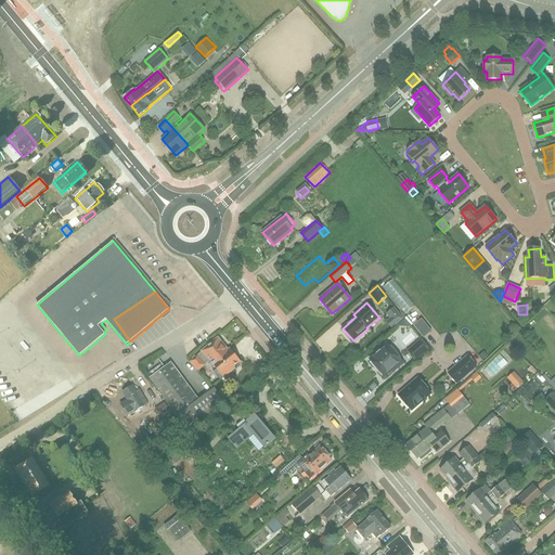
[(396,324),(403,319),(394,307),(386,313),(396,324)]
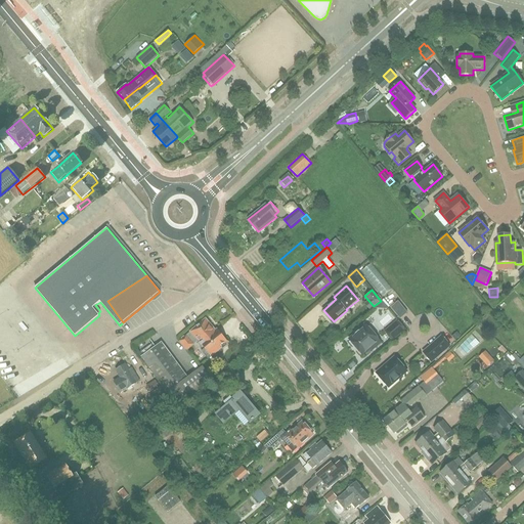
[(407,313),(398,301),(391,307),(400,319),(407,313)]
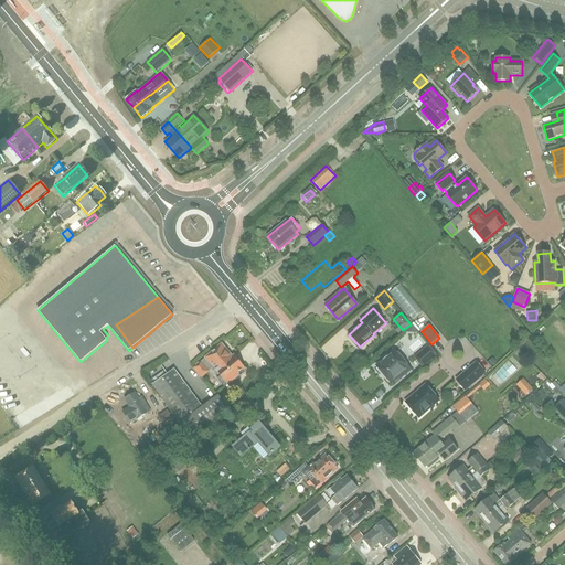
[(243,371),(246,369),(235,355),(233,358),(222,344),(204,359),(205,360),(194,369),(202,377),(213,368),(216,372),(220,375),(221,374),(228,383),(238,375),(241,375),(244,373),(243,371)]
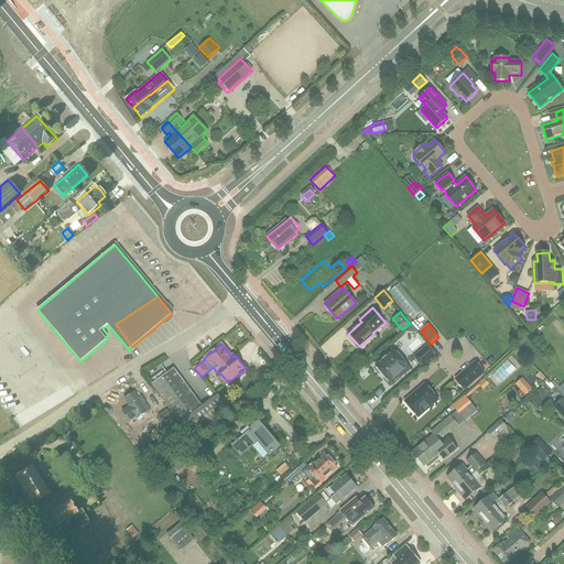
[(423,368),(436,355),(427,345),(413,357),(423,368)]
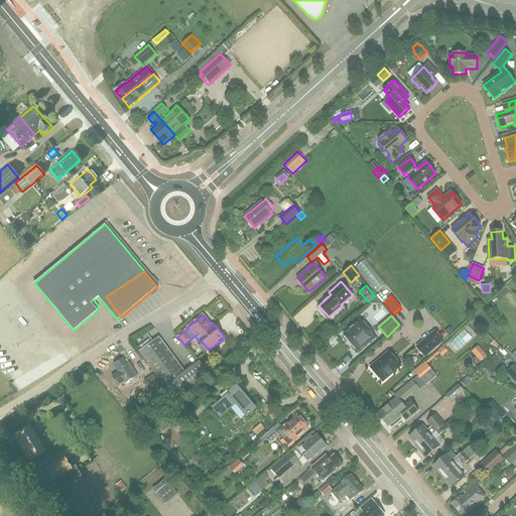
[(375,337),(360,319),(351,328),(352,328),(344,335),(358,350),(364,345),(365,346),(375,337)]
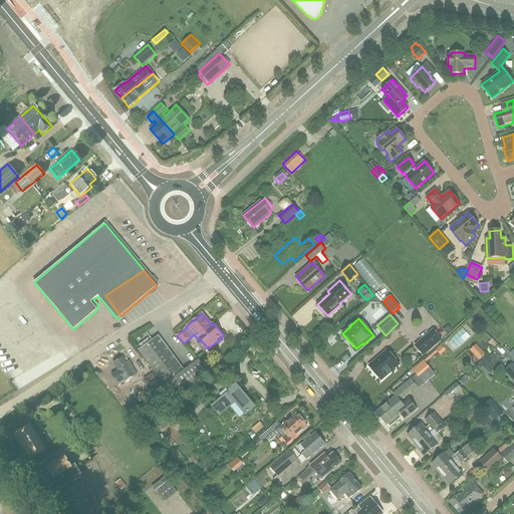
[(433,328),(414,345),(424,356),(443,339),(433,328)]
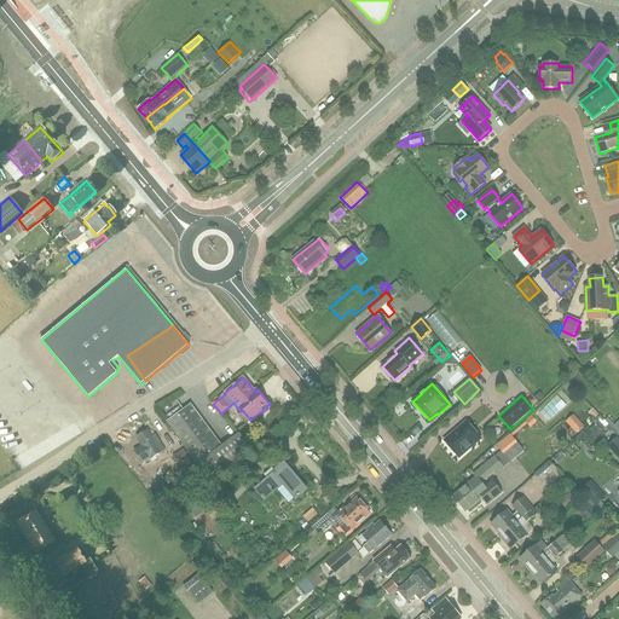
[(198,463),(210,479),(250,450),(239,434),(221,447),(190,405),(168,422),(198,463)]
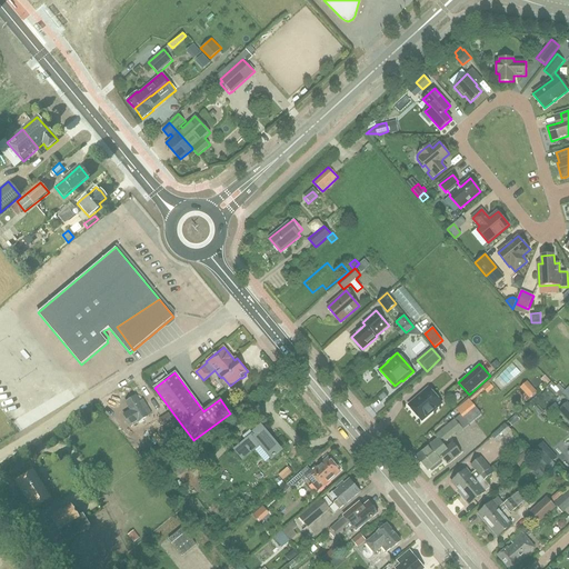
[(531,393),(540,387),(531,376),(522,383),(531,393)]
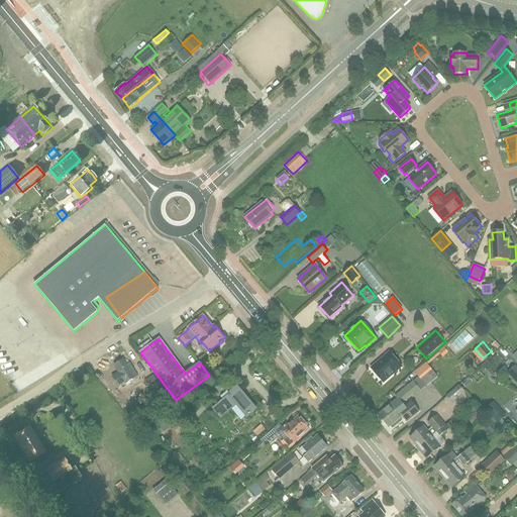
[(495,341),(491,344),(497,349),(500,346),(495,341)]
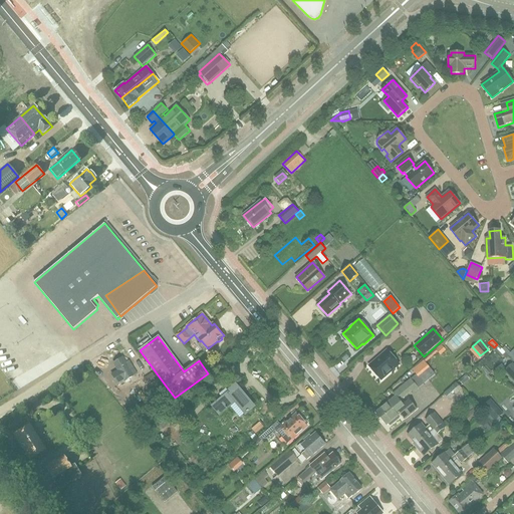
[(508,339),(504,342),(511,349),(513,346),(508,339)]
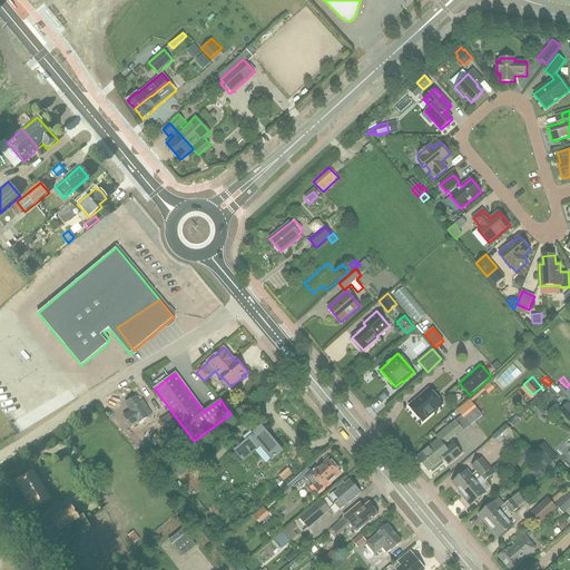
[(494,387),(489,382),(482,387),(488,394),(494,387)]
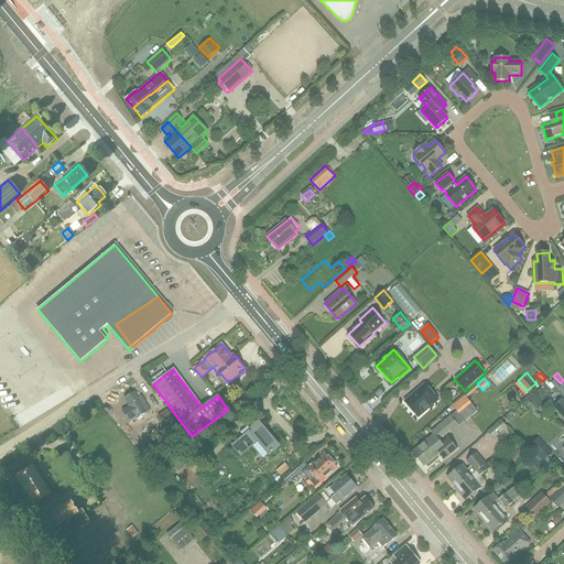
[(424,384),(407,401),(420,415),(437,400),(424,384)]
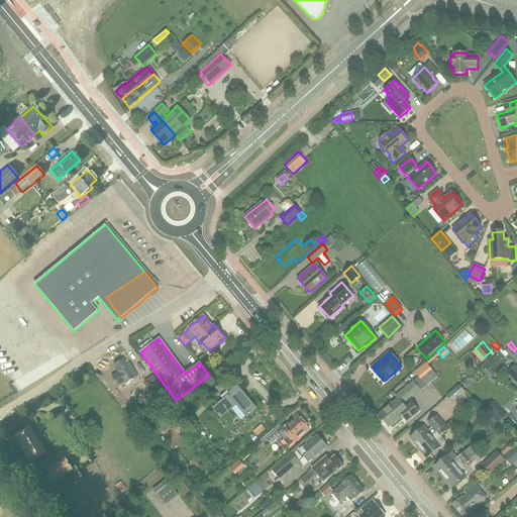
[(125,384),(137,376),(130,364),(126,366),(124,359),(114,366),(120,375),(113,379),(119,387),(125,384)]
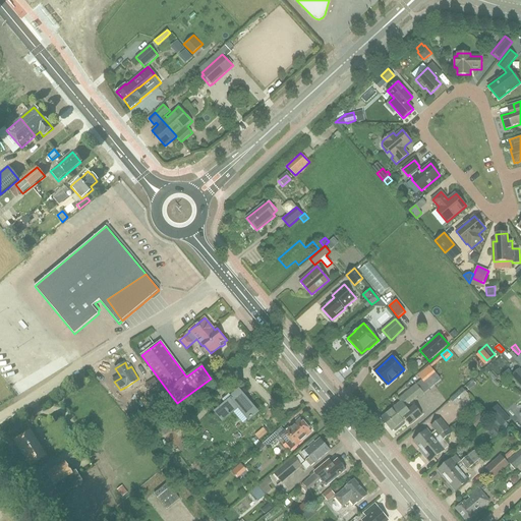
[(520,369),(519,367),(512,375),(520,385),(520,369)]
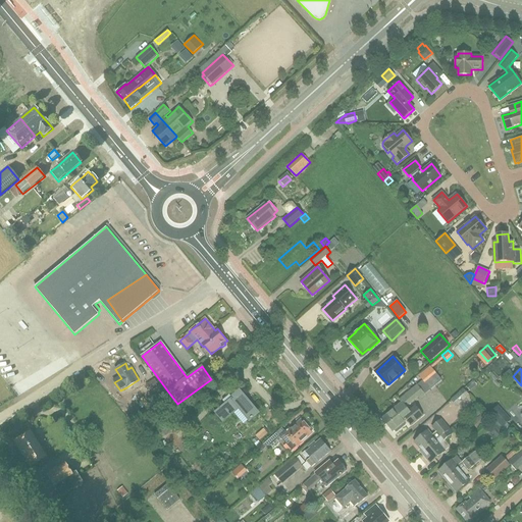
[(427,385),(438,376),(433,370),(422,379),(427,385)]
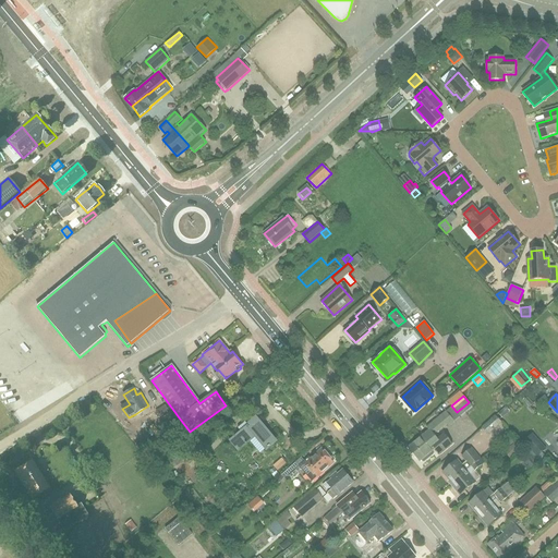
[(533,403),(528,397),(524,400),(530,407),(533,403)]
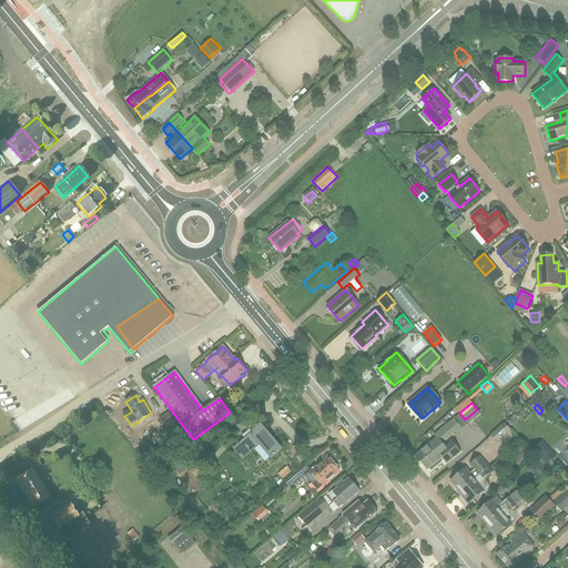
[(168,412),(159,418),(164,426),(173,421),(168,412)]
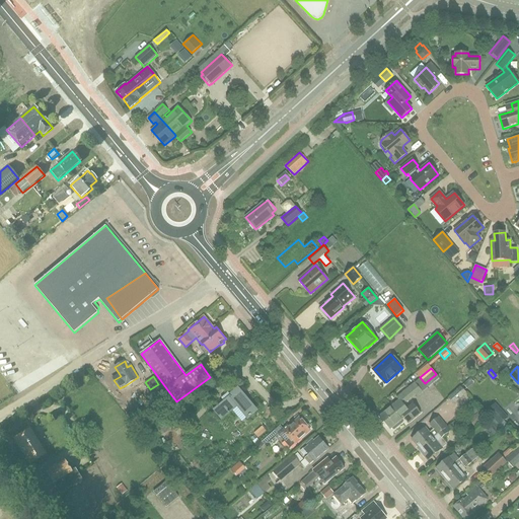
[(466,389),(473,383),(470,379),(463,385),(466,389)]
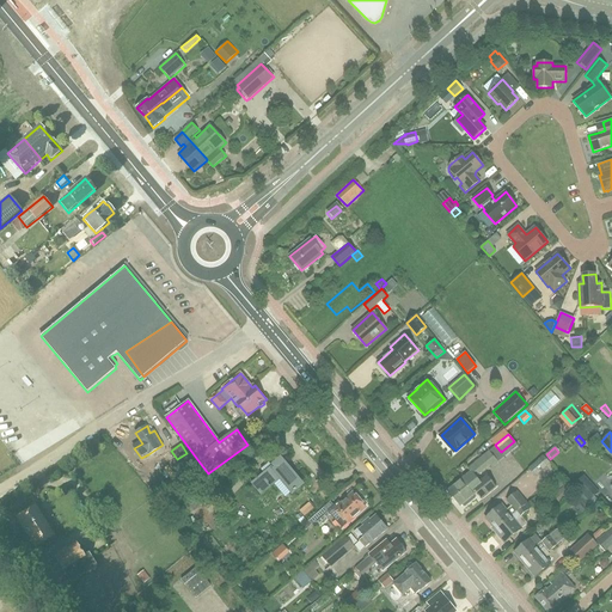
[(489,451),(477,460),(484,470),(490,465),(491,467),(499,463),(489,451)]
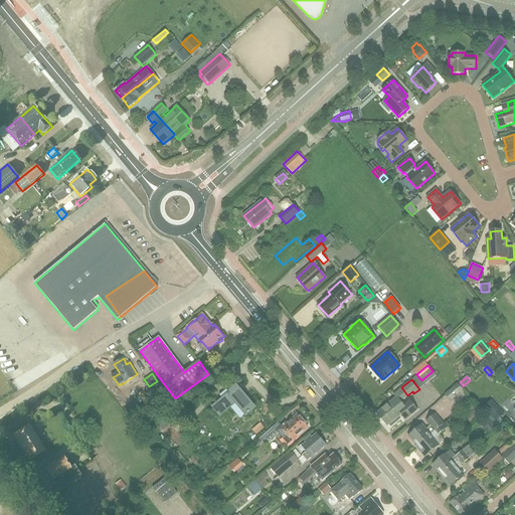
[(451,401),(463,390),(457,383),(445,394),(451,401)]
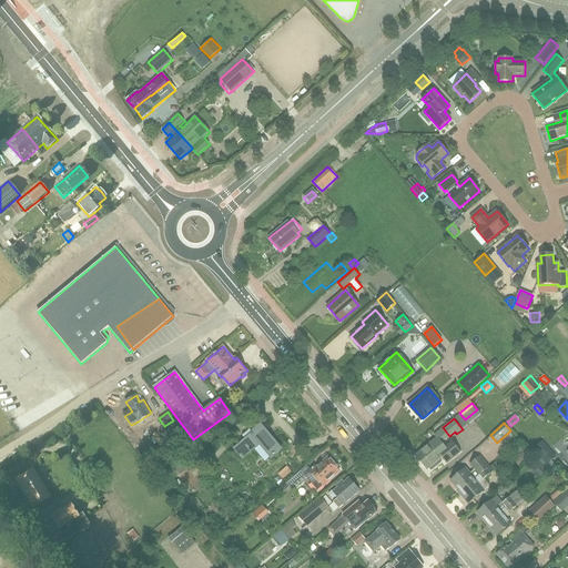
[(246,440),(235,449),(243,457),(253,448),(264,462),(271,456),(272,457),(273,456),(274,457),(275,455),(281,449),(261,426),(253,434),(250,430),(242,436),(246,440)]
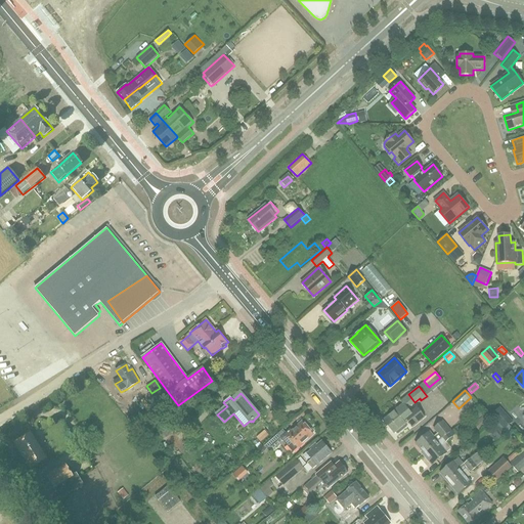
[(415,402),(408,394),(400,401),(402,404),(383,420),(389,427),(408,410),(407,408),(415,402)]
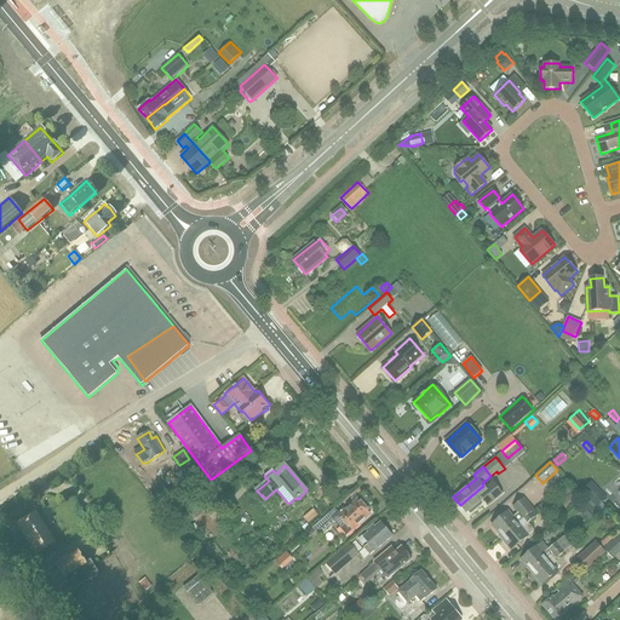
[(190,480),(197,491),(208,482),(201,471),(190,480)]
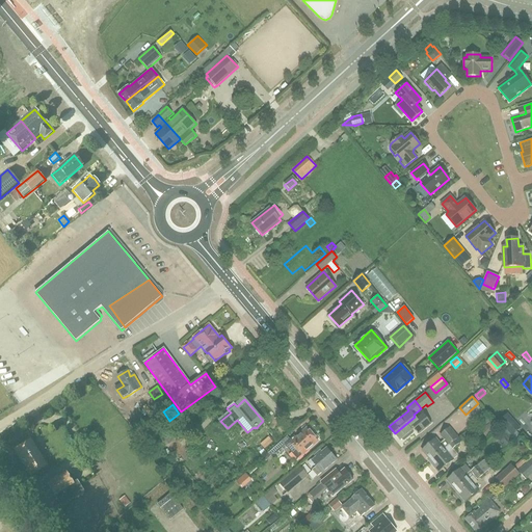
[(417,419),(415,417),(395,433),(400,441),(415,428),(419,433),(431,424),(423,414),(417,419)]
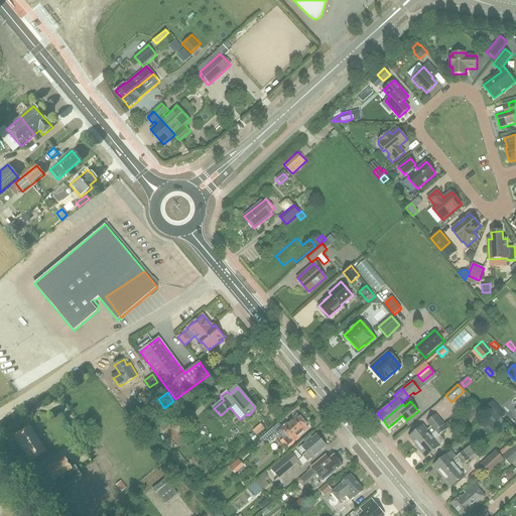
[(490,413),(498,406),(493,401),(485,408),(490,413)]
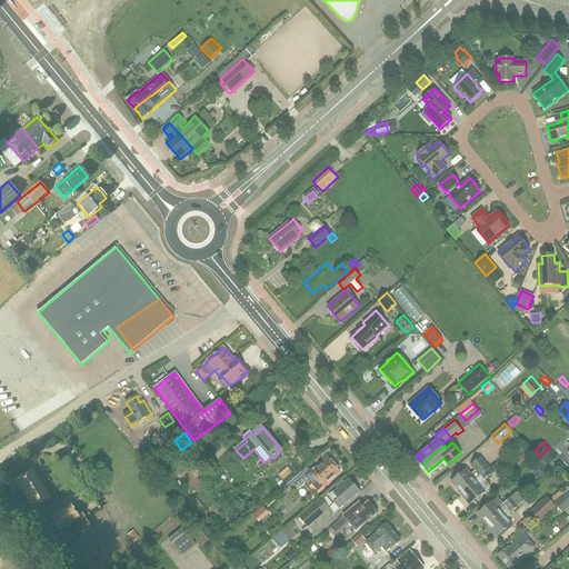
[(188,455),(195,465),(205,457),(198,448),(188,455)]
